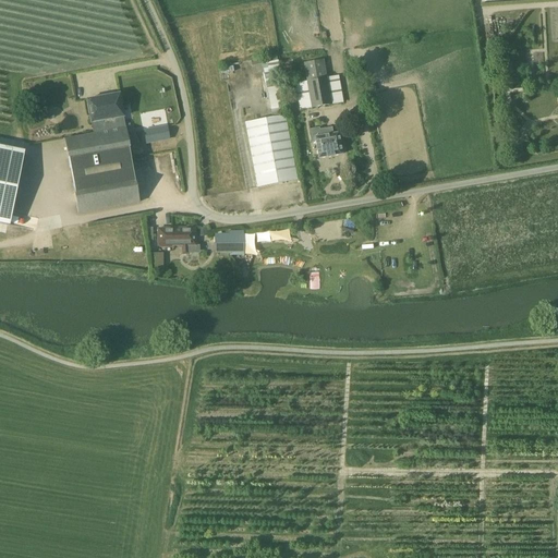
[(343,102),(339,76),(327,79),(324,60),(303,63),(306,82),(294,84),(300,110),(343,102)]
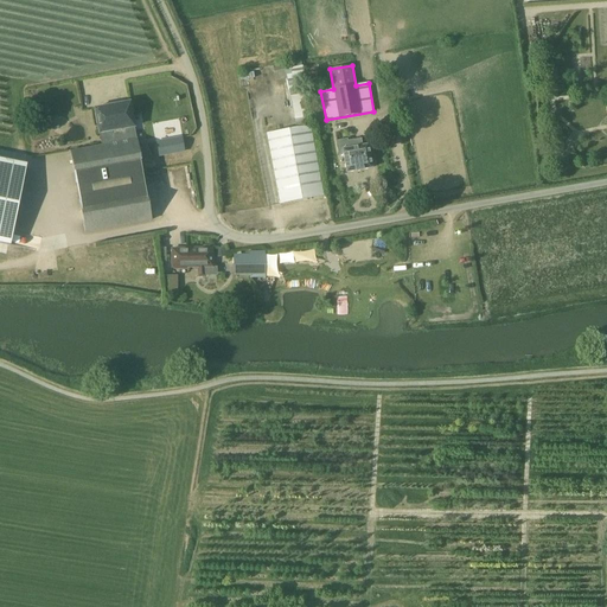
[(306,121),(305,94),(292,95),(293,122),(306,121)]
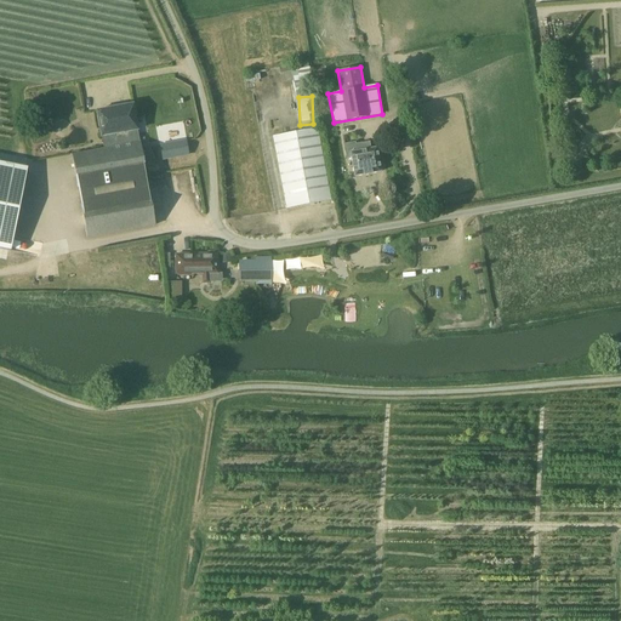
[(147,176),(137,130),(132,106),(97,112),(103,148),(72,154),(78,189),(79,188),(83,204),(80,204),(86,239),(155,226),(149,192),(147,192),(144,177),(147,176)]
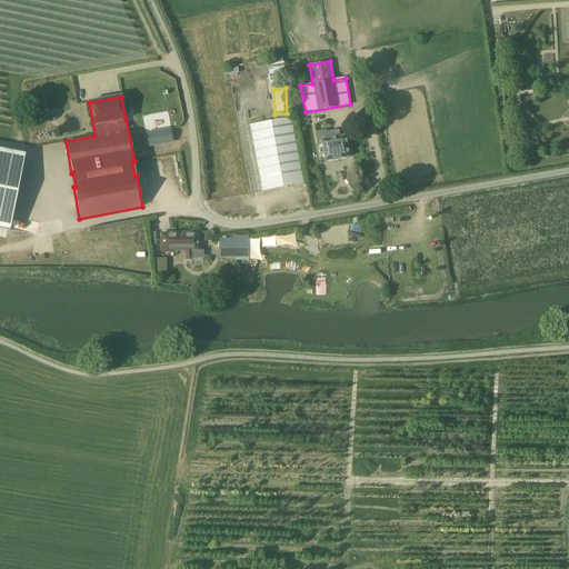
[(250,126),(262,191),(302,183),(290,118),(250,126)]
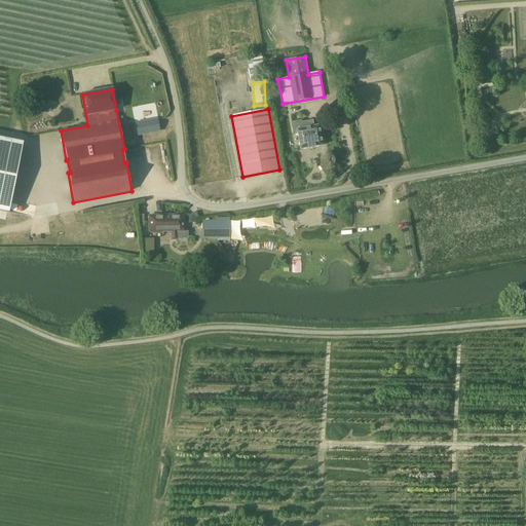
[(138,136),(159,132),(157,119),(146,121),(147,127),(137,128),(138,136)]
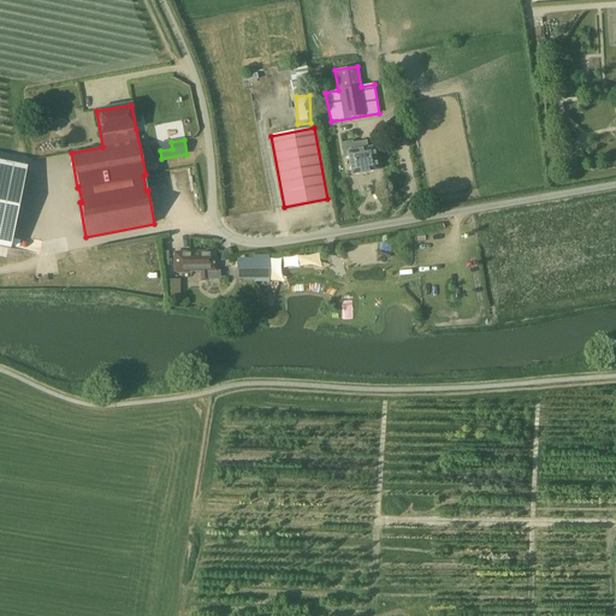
[(378,171),(373,147),(367,148),(366,141),(353,143),(353,142),(341,143),(343,158),(348,157),(351,176),(378,171)]
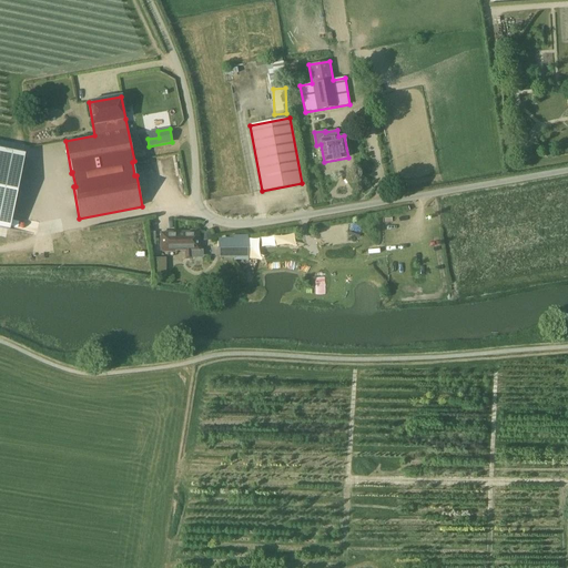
[(24,154),(0,149),(0,227),(9,230),(24,154)]
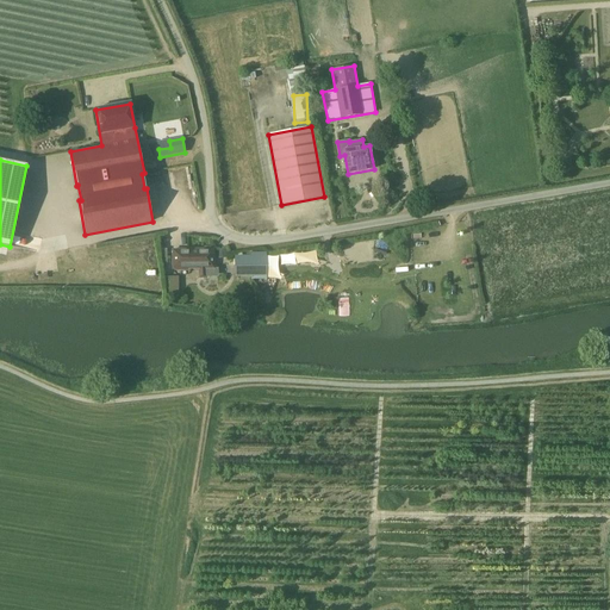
[(205,268),(213,268),(213,250),(211,250),(211,248),(204,248),(204,250),(172,250),(172,269),(199,268),(199,278),(205,278),(205,268)]
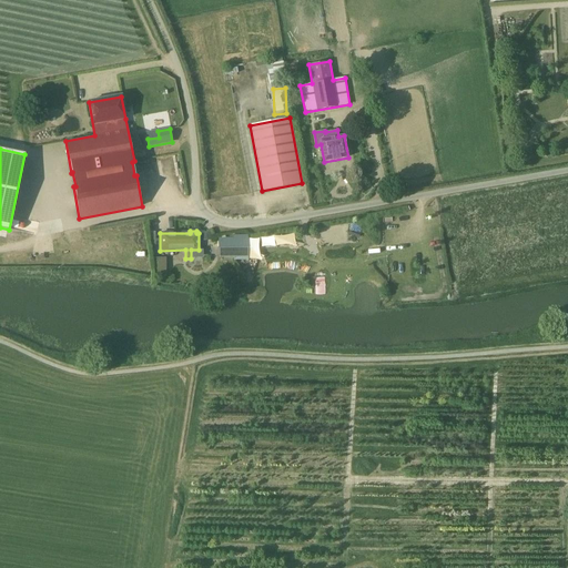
[(246,237),(234,239),(234,241),(220,241),(220,252),(229,252),(229,256),(246,256),(246,237)]
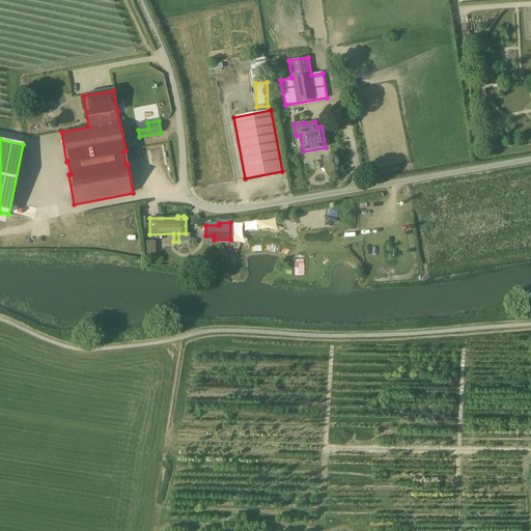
[(145,254),(155,254),(155,242),(145,242),(145,254)]
